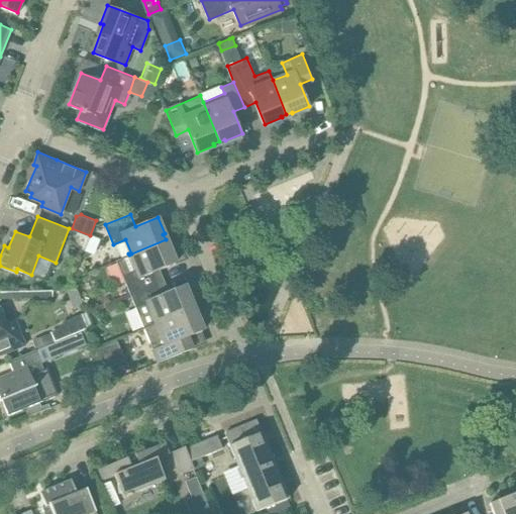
[(122,274),(130,293),(159,282),(153,271),(176,262),(169,244),(168,245),(166,239),(129,254),(134,269),(122,274)]
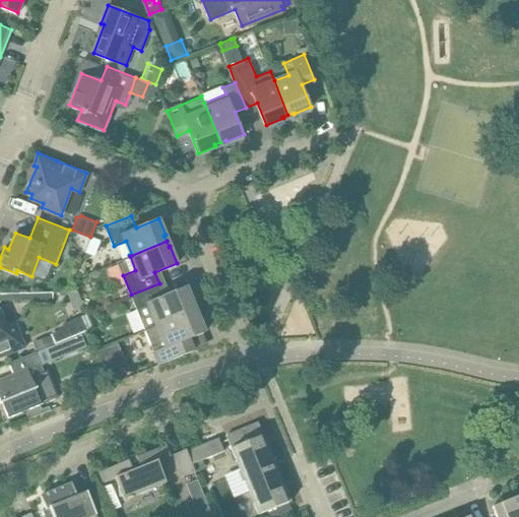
[(145,328),(145,329),(194,309),(192,304),(193,303),(186,285),(164,295),(159,283),(131,295),(139,315),(151,310),(157,323),(145,328)]
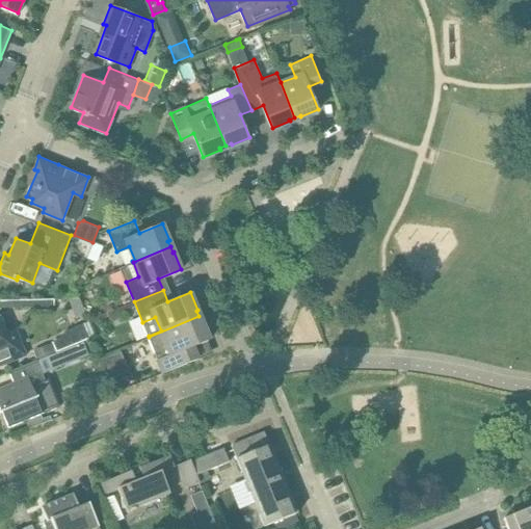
[(0,306),(54,303),(54,297),(0,298),(0,306)]
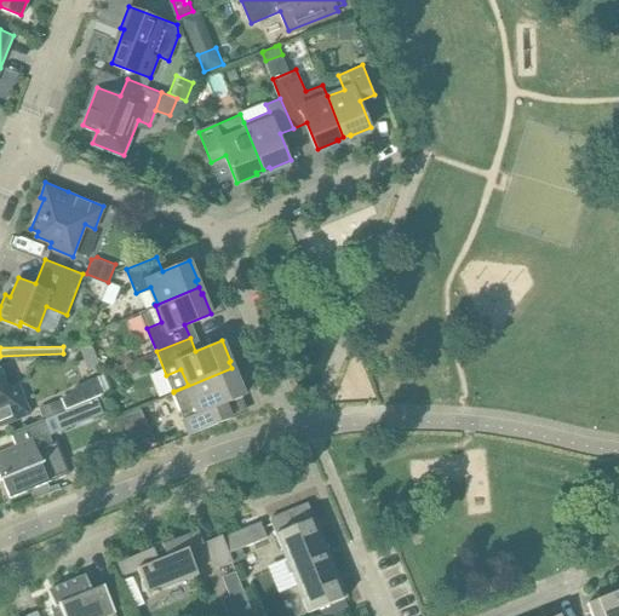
[(18,380),(7,385),(0,368),(0,424),(32,412),(18,380)]
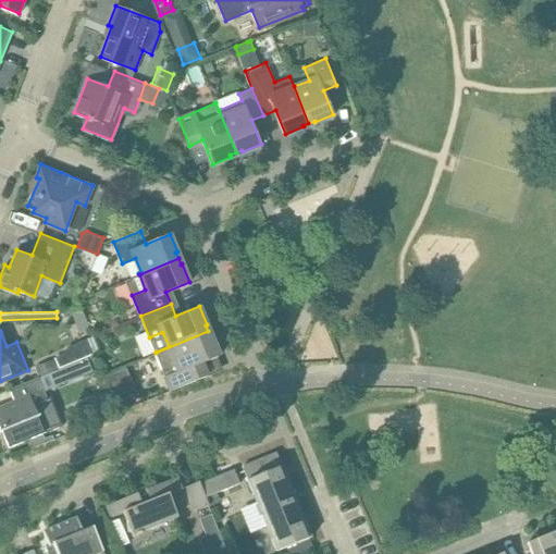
[(156,353),(171,390),(200,378),(195,365),(219,355),(211,336),(210,336),(208,331),(156,353)]
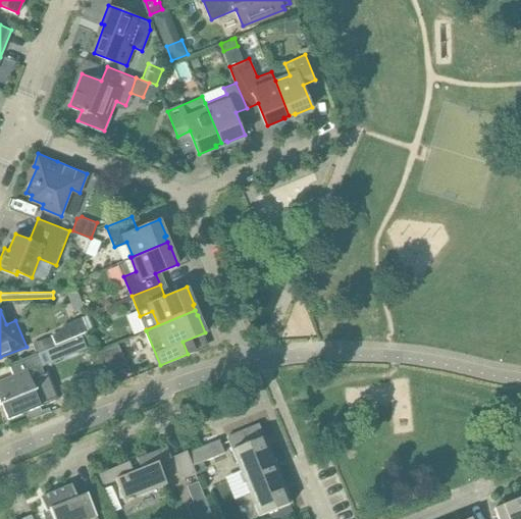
[(60,333),(52,335),(55,344),(93,327),(88,316),(65,325),(60,333)]
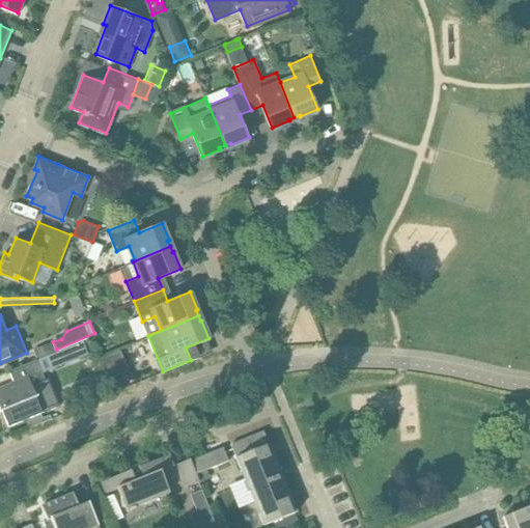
[(49,343),(35,350),(38,357),(52,351),(49,343)]
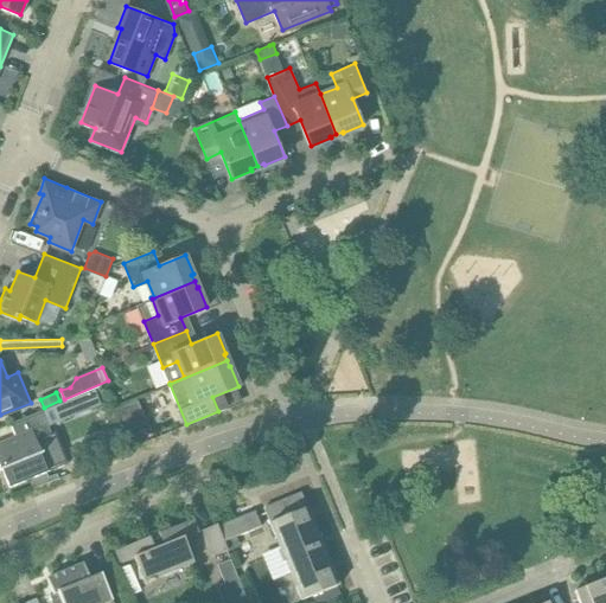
[(76,411),(70,398),(49,406),(55,419),(76,411)]
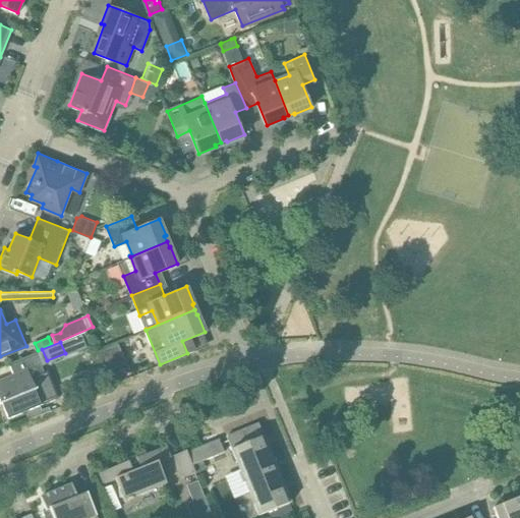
[(37,351),(9,362),(14,373),(0,380),(0,399),(1,401),(0,401),(0,402),(2,402),(8,417),(59,397),(48,369),(45,370),(37,351)]
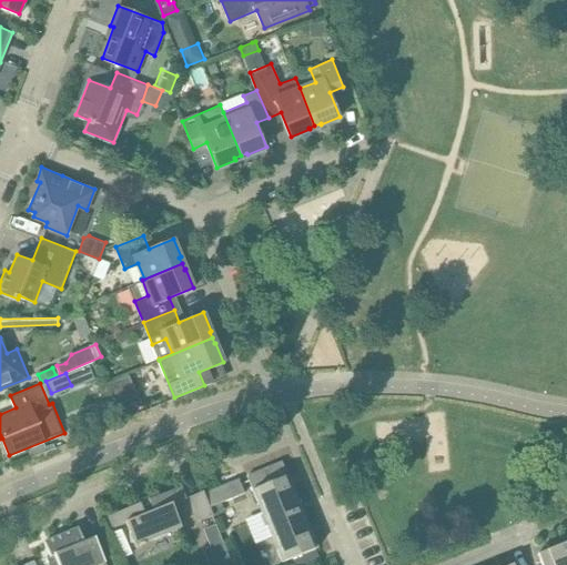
[(259,503),(294,488),(282,460),(247,474),(259,503)]
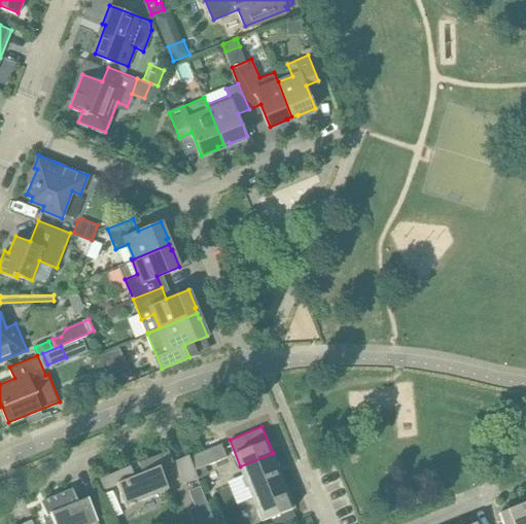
[(189,456),(196,468),(228,456),(222,443),(189,456)]
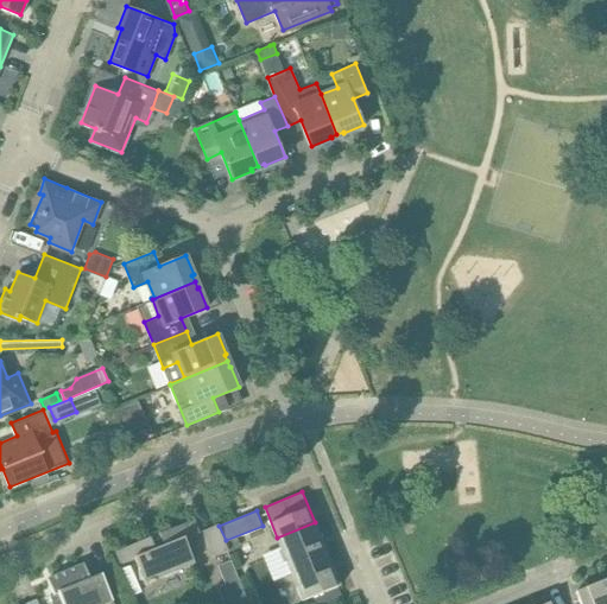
[(117,550),(121,563),(136,557),(146,582),(195,561),(185,536),(200,531),(195,517),(117,550)]
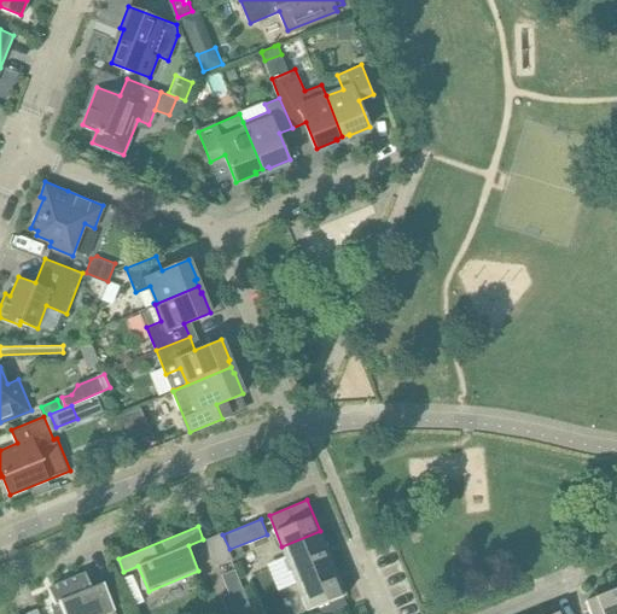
[(333,562),(320,531),(281,547),(295,578),(333,562)]
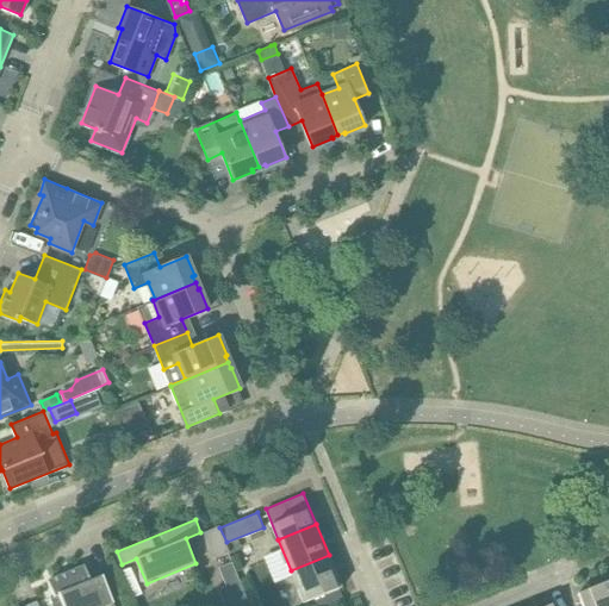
[(230,551),(227,542),(219,528),(218,525),(205,530),(216,557),(230,551)]
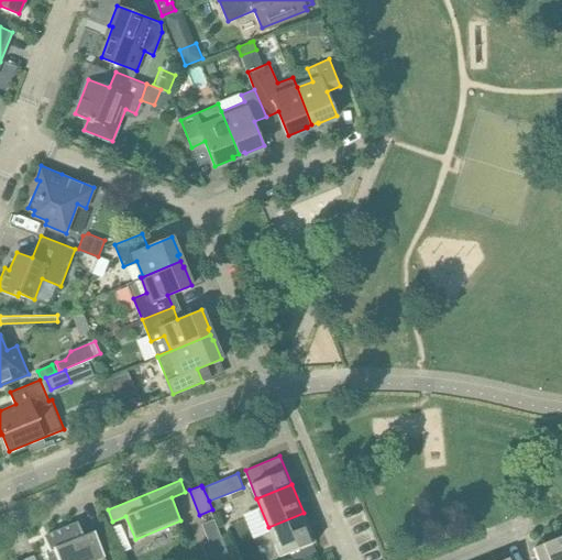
[(304,513),(268,527),(281,556),(315,541),(304,513)]
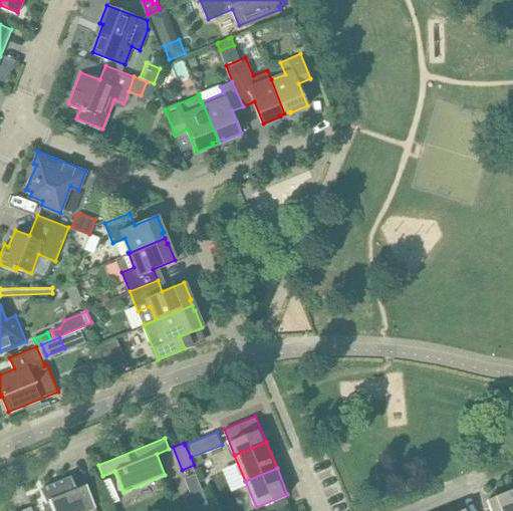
[(185,477),(191,493),(198,510),(207,510),(211,510),(196,473),(185,477)]
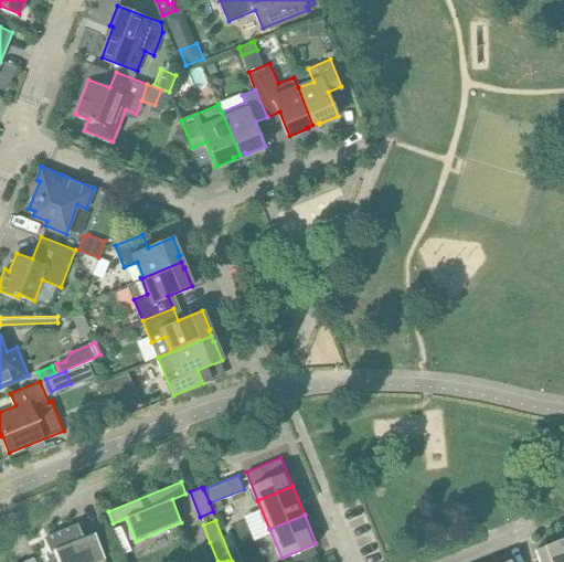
[(49,561),(107,561),(95,532),(84,537),(78,523),(67,528),(44,537),(50,551),(45,552),(49,561)]
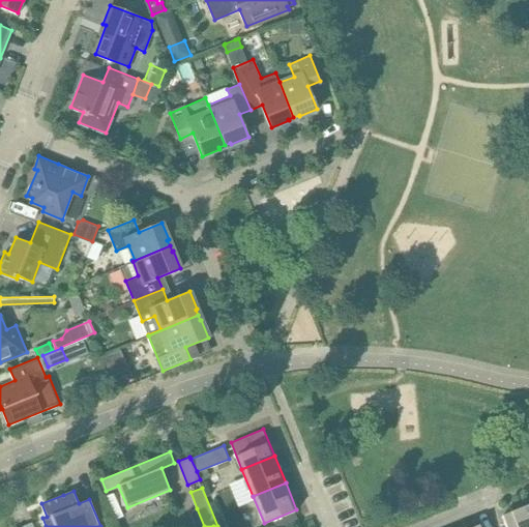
[(506,526),(528,526),(528,514),(526,507),(518,510),(517,508),(502,515),(506,526)]
